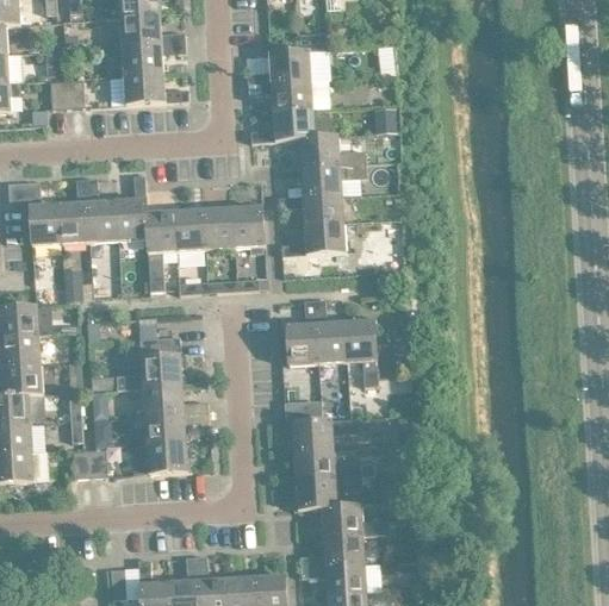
[(0,25),(6,25),(6,26),(20,25),(18,0),(0,0),(0,25)]
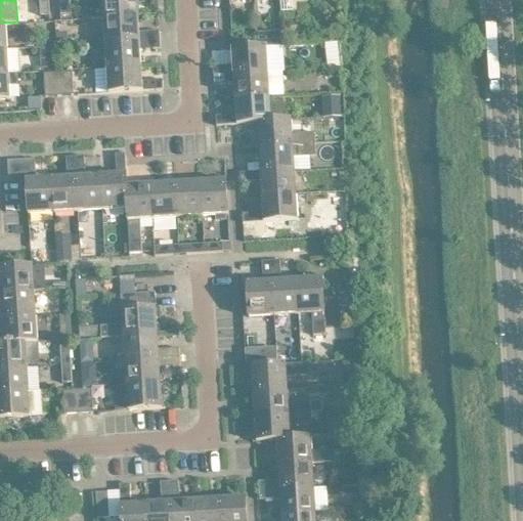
[(38,0),(40,12),(49,11),(48,0),(38,0)]
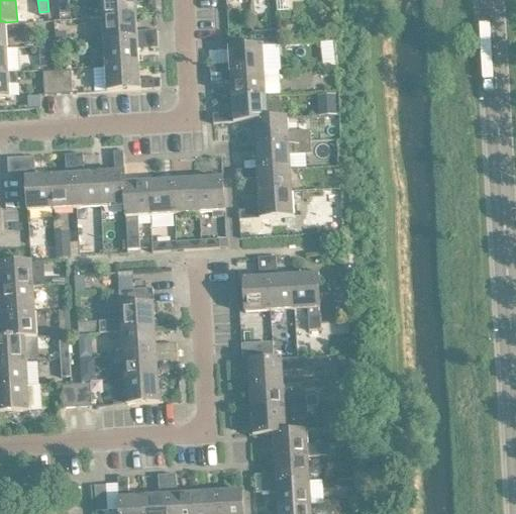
[(58,0),(59,11),(68,11),(67,0),(58,0)]
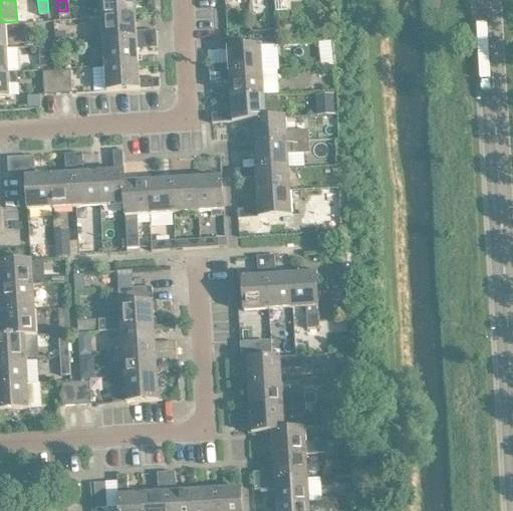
[(87,0),(88,16),(101,16),(135,14),(134,0),(87,0)]
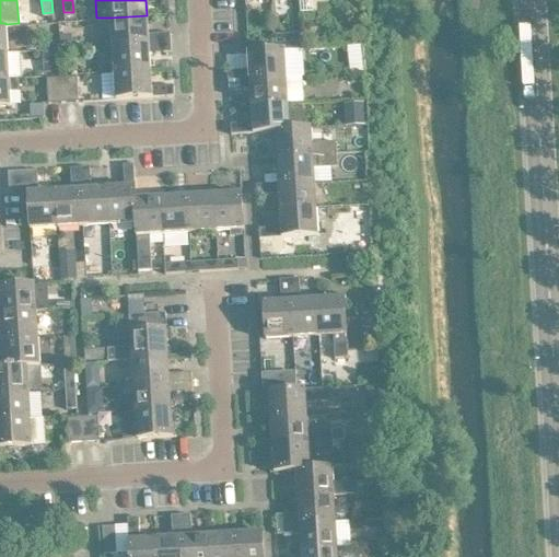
[(111,18),(112,43),(171,39),(170,30),(148,32),(147,15),(111,18)]
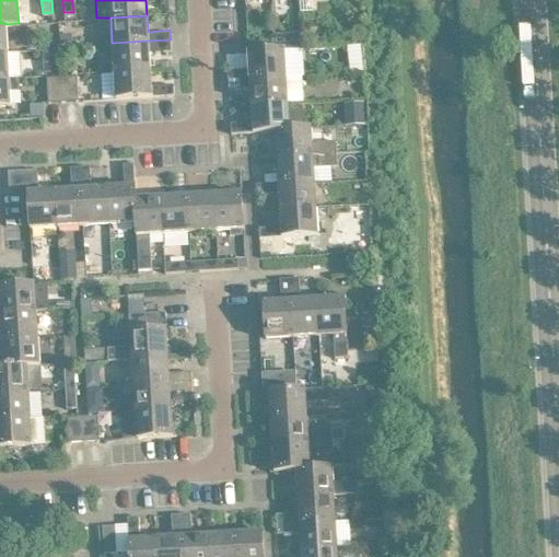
[(302,31),(276,32),(276,46),(302,45),(302,31)]
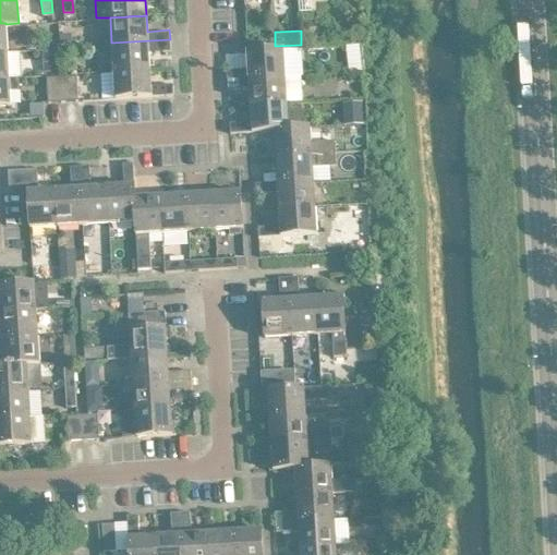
[(71,32),(60,33),(61,44),(72,44),(71,32)]
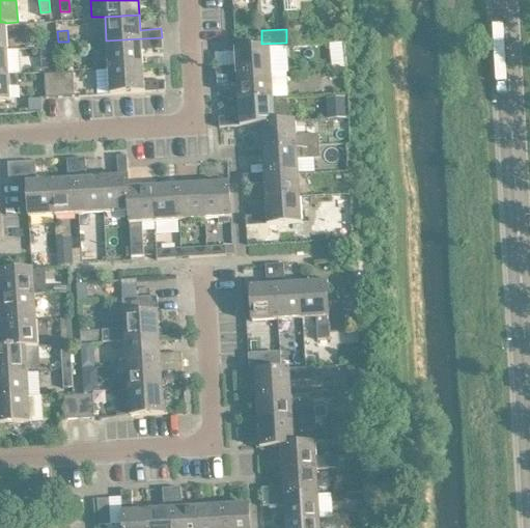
[(106,40),(108,65),(142,63),(141,48),(162,47),(162,37),(106,40)]
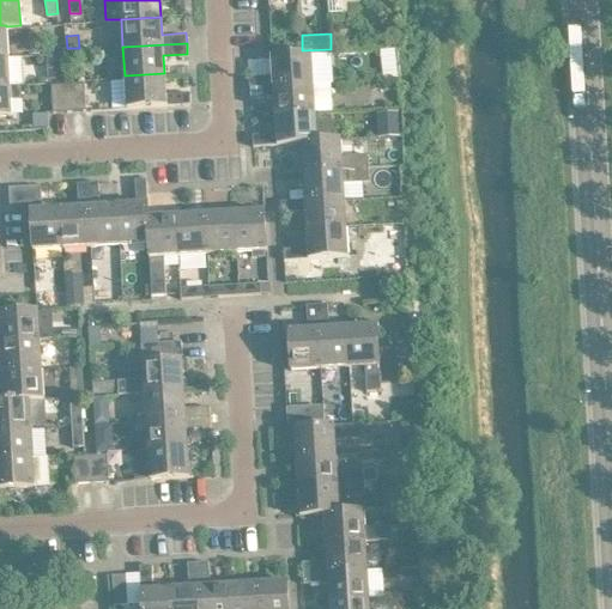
[(248,74),(249,85),(313,81),(310,50),(271,54),(272,73),(248,74)]
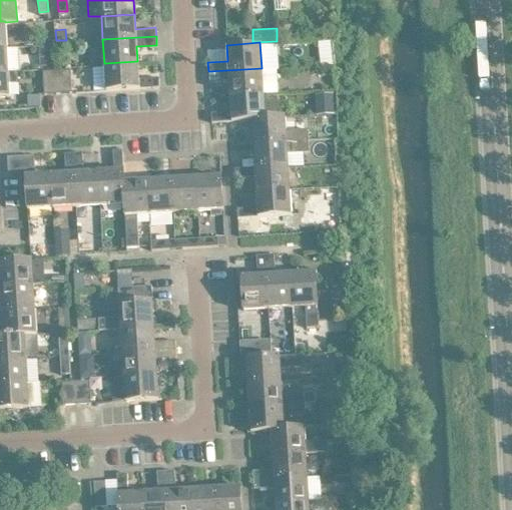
[(0,69),(8,69),(6,45),(0,45),(0,69)]
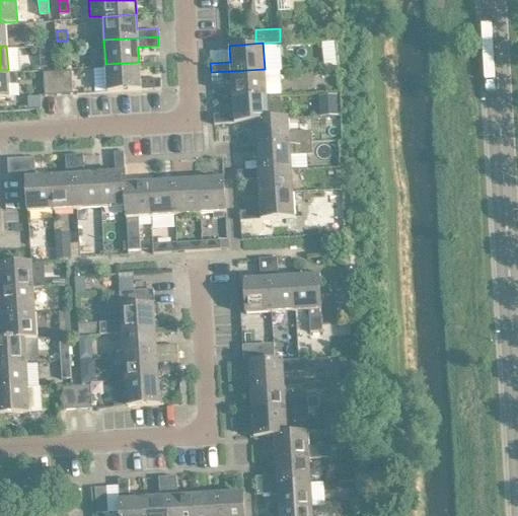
[(57,46),(40,47),(41,65),(58,65),(57,46)]
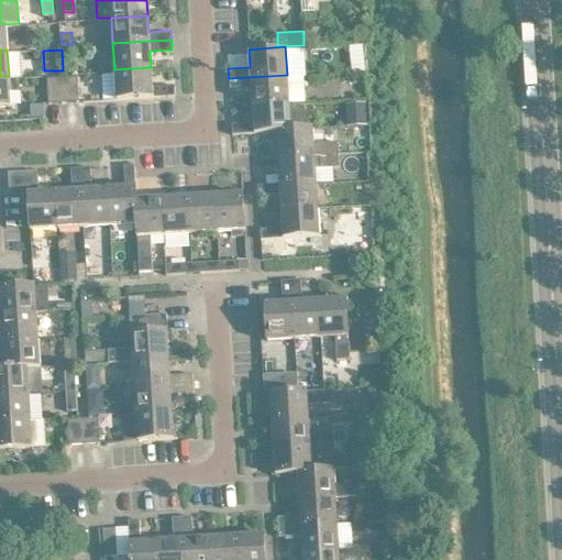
[(151,67),(114,69),(116,97),(175,94),(174,84),(152,85),(151,67)]
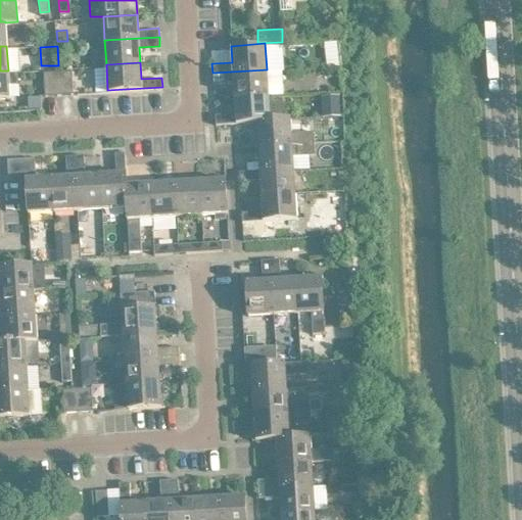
[(72,68),(57,69),(58,93),(73,92),(72,68)]
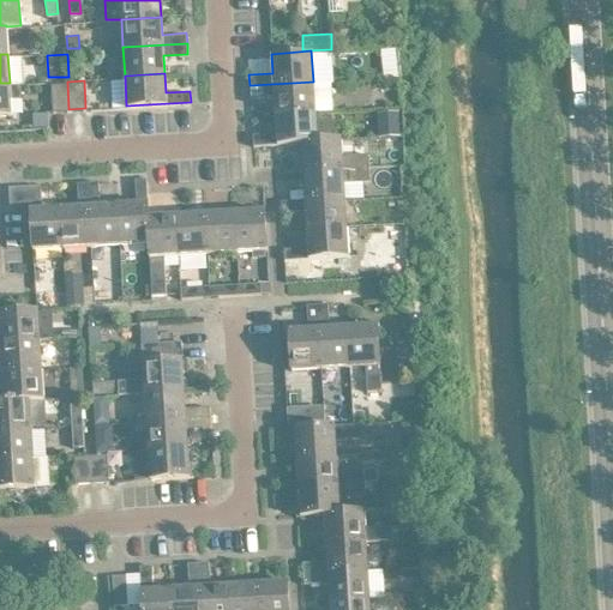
[(274,95),(275,113),(314,110),(331,109),(330,80),(313,82),(250,85),(250,96),(274,95)]
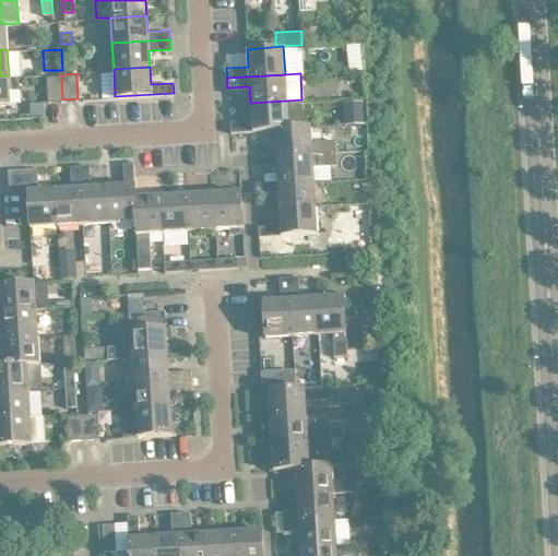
[(62,99),(61,74),(46,75),(47,101),(62,99)]
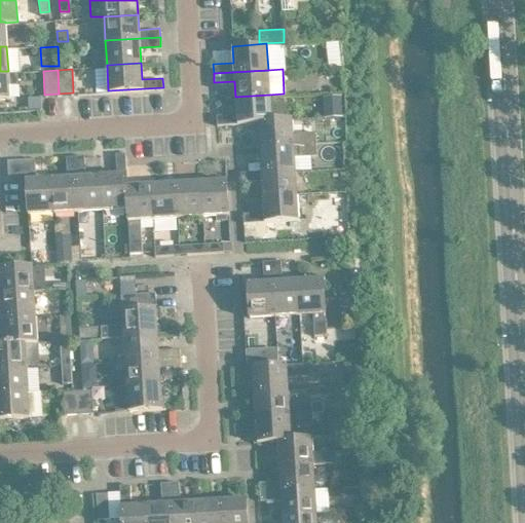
[(8,71),(0,71),(0,97),(9,97),(8,71)]
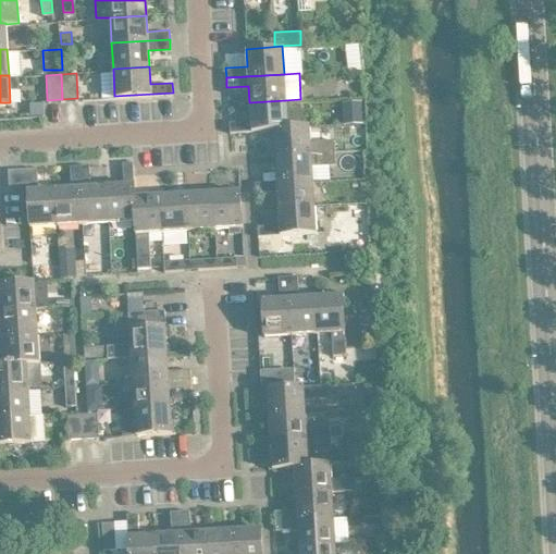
[(230,131),(273,128),(272,127),(287,126),(287,125),(285,100),(249,102),(250,119),(229,120),(230,131)]
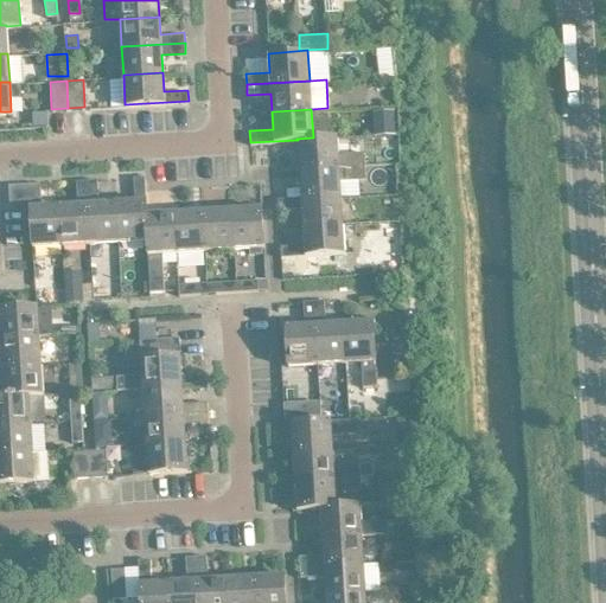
[(394,109),(377,110),(378,133),(395,132),(394,109)]
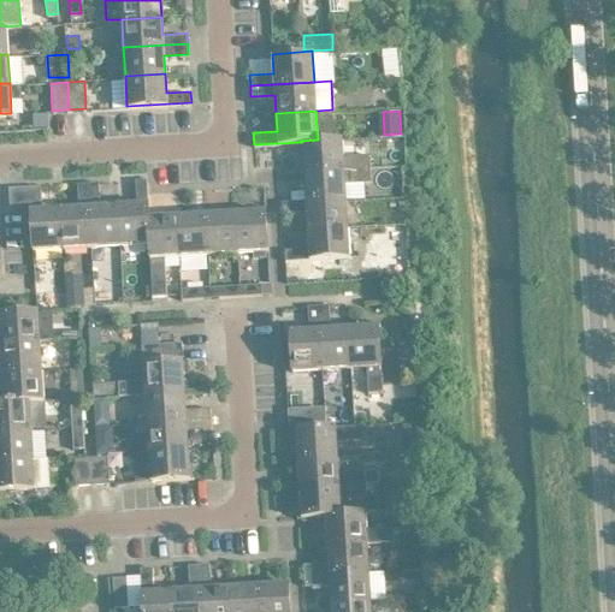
[(301,141),(302,142),(303,170),(370,165),(368,152),(343,154),(342,137),(318,138),(318,140),(301,141)]
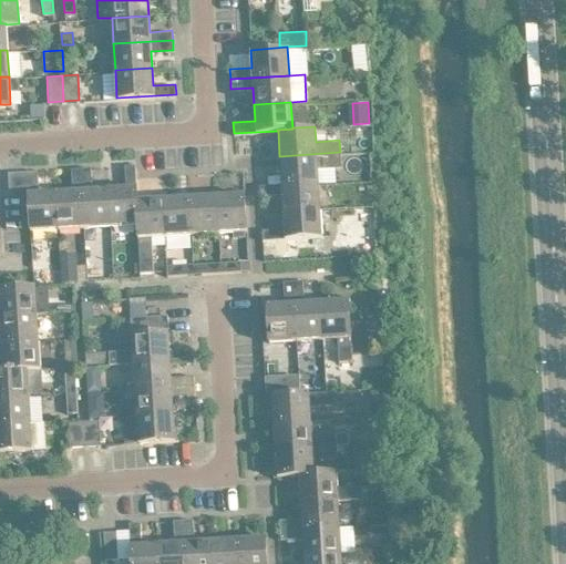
[(279,156),(281,183),(318,181),(317,166),(341,165),(340,152),(279,156)]
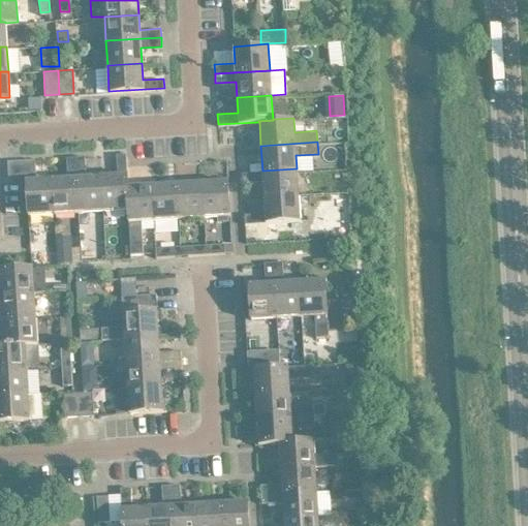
[(103,209),(127,208),(128,208),(127,185),(125,152),(117,153),(118,174),(101,174),(103,209)]
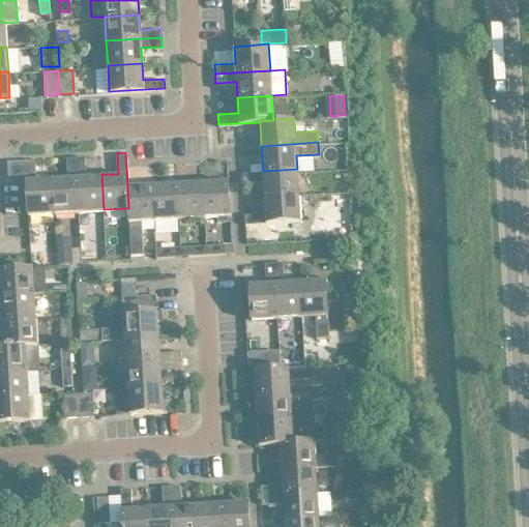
[(79,210),(104,209),(101,174),(86,175),(85,154),(75,155),(79,210)]
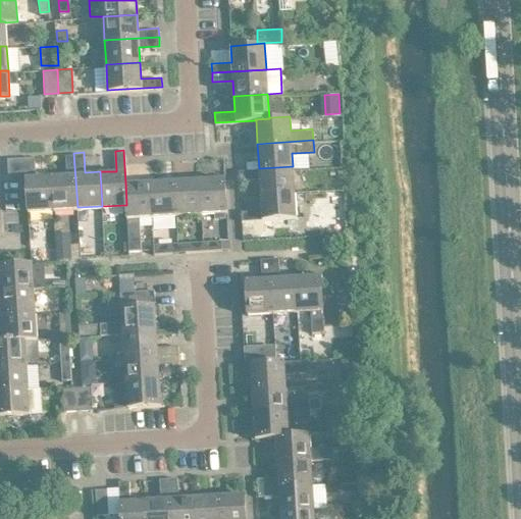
[(53,209),(77,207),(73,153),(64,153),(66,173),(50,174),(53,209)]
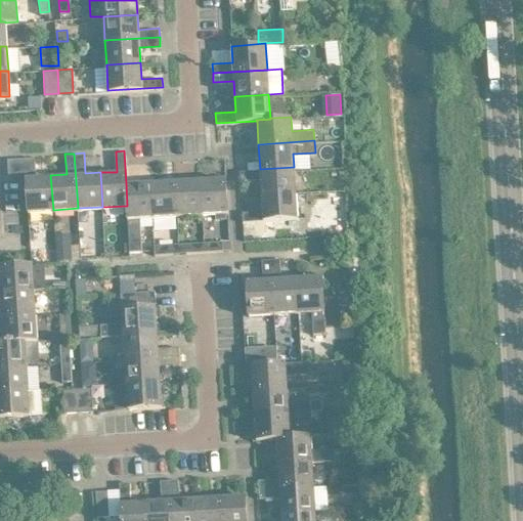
[(28,211),(53,210),(50,175),(35,176),(34,156),(7,158),(8,172),(25,171),(28,211)]
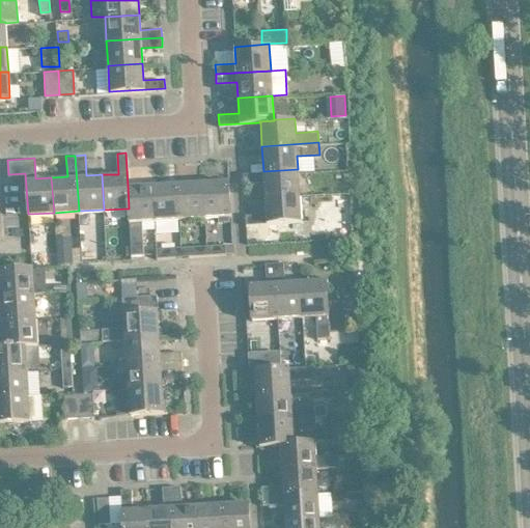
[(263,181),(265,196),(299,194),(298,169),(263,171),(243,172),(243,182),(263,181)]
